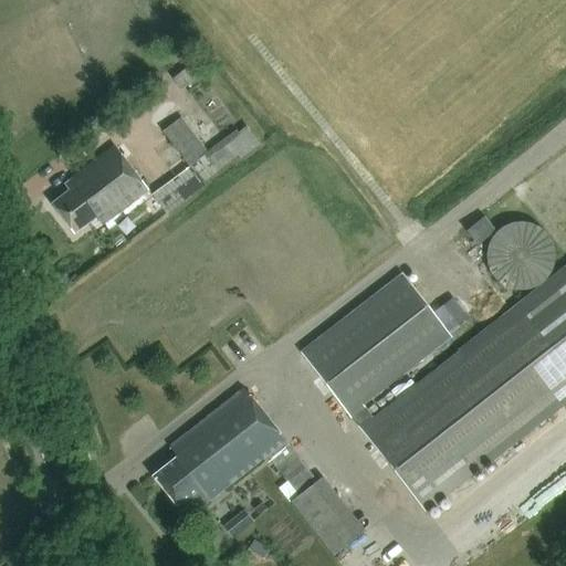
[(166,217),(206,186),(202,182),(233,157),(238,161),(258,146),(244,129),(238,135),(233,130),(208,152),(179,117),(159,134),(186,166),(149,196),(166,217)]
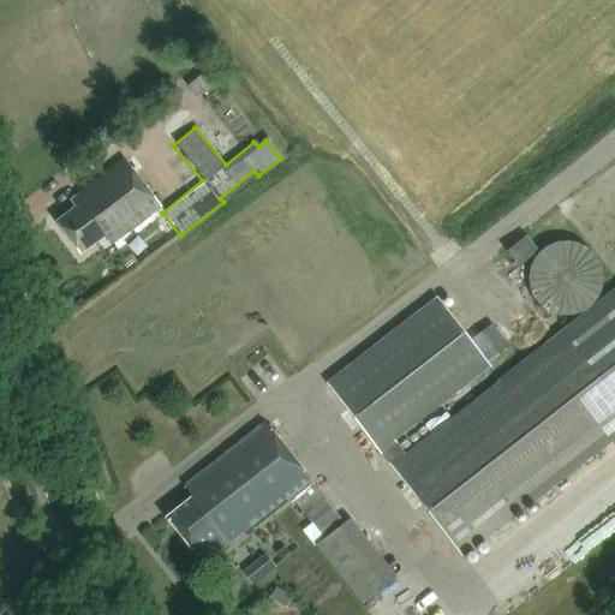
[(105,237),(111,245),(160,208),(124,160),(79,193),(81,196),(70,203),(75,209),(57,224),(81,255),(105,237)]
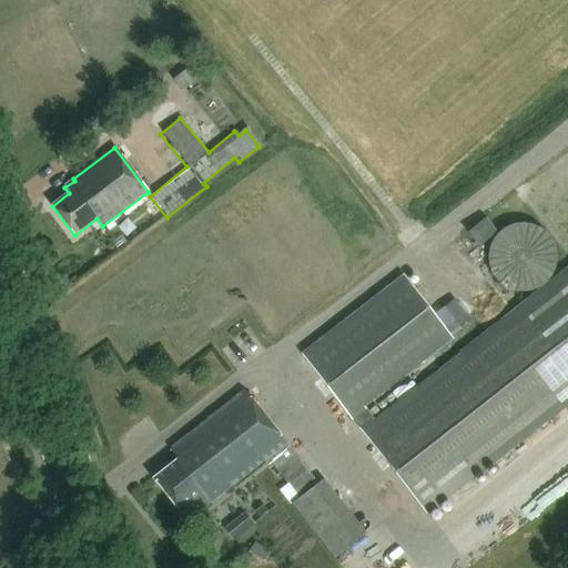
[(488,247),(486,257),(488,269),(493,279),(500,286),(510,291),(521,292),(531,291),(541,286),(549,279),(554,269),(556,257),(554,247),(549,237),(541,230),(531,225),(521,223),(510,225),(500,230),(493,237),(488,247)]
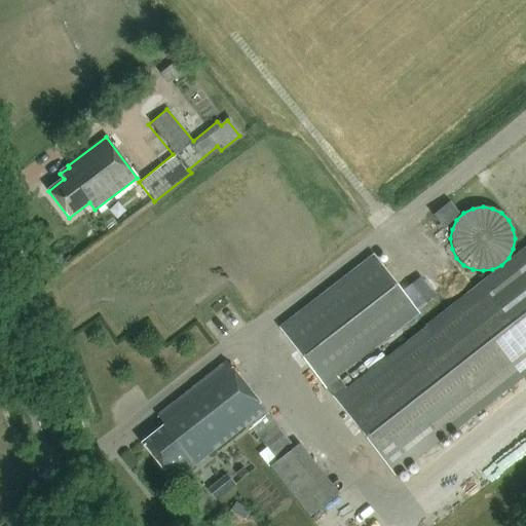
[(525,373),(525,248),(347,389),(339,378),(420,314),(374,256),(280,330),(396,476),(525,373)]
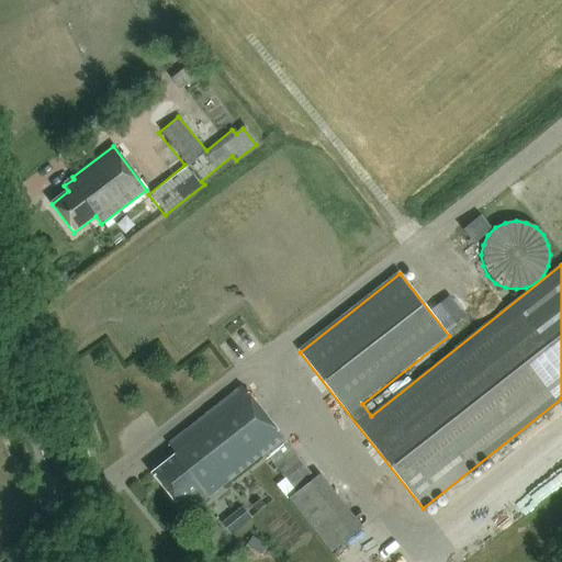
[(176,456),(153,474),(179,508),(187,503),(192,509),(265,452),(285,479),(303,464),(242,386),(168,445),(176,456)]
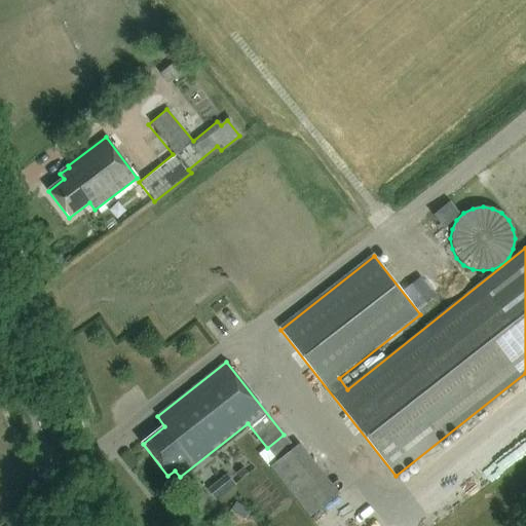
[(510,465),(525,456),(525,418),(493,436),(510,465)]
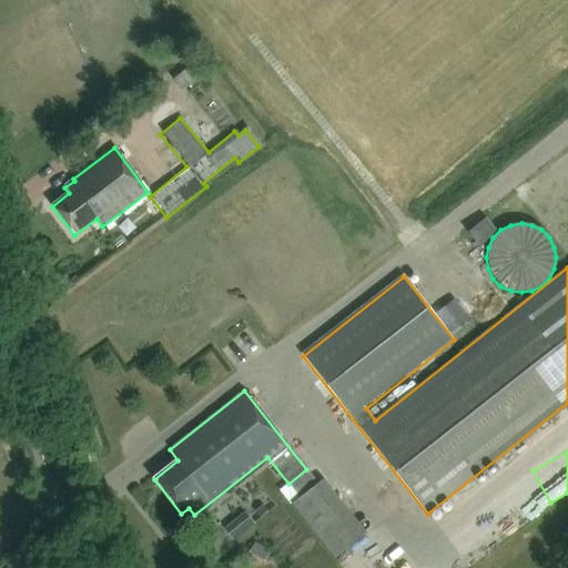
[(246,511),(224,525),(232,537),(254,525),(246,511)]
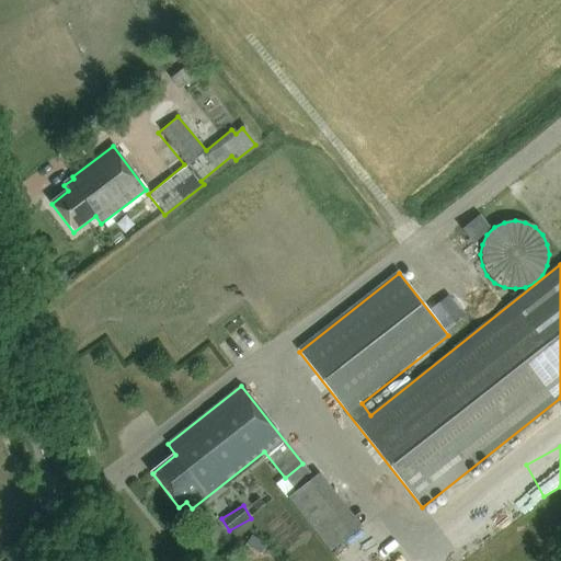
[(217,541),(221,528),(210,524),(205,537),(217,541)]
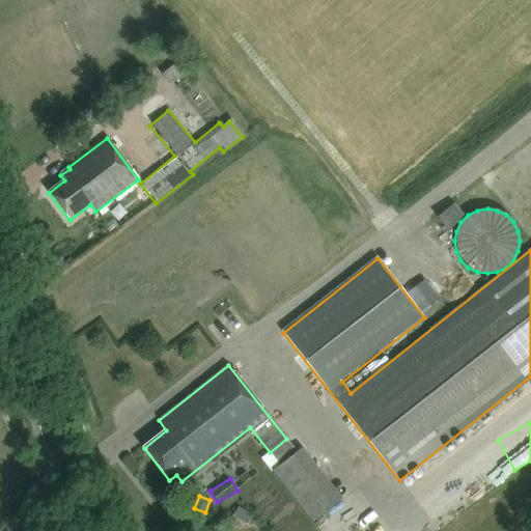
[(234,508),(228,520),(244,528),(250,516),(234,508)]
